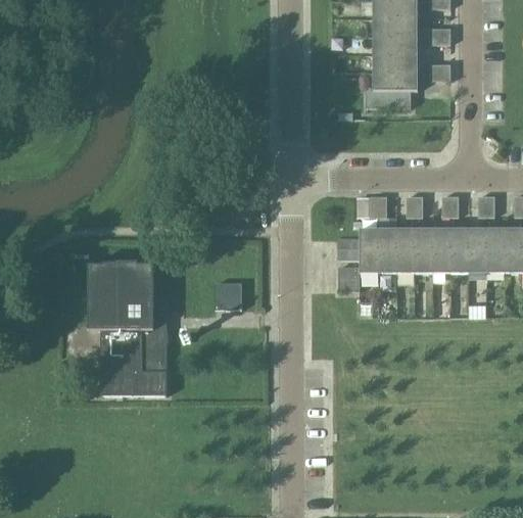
[(373,17),(417,16),(417,0),(372,0),(373,17)]
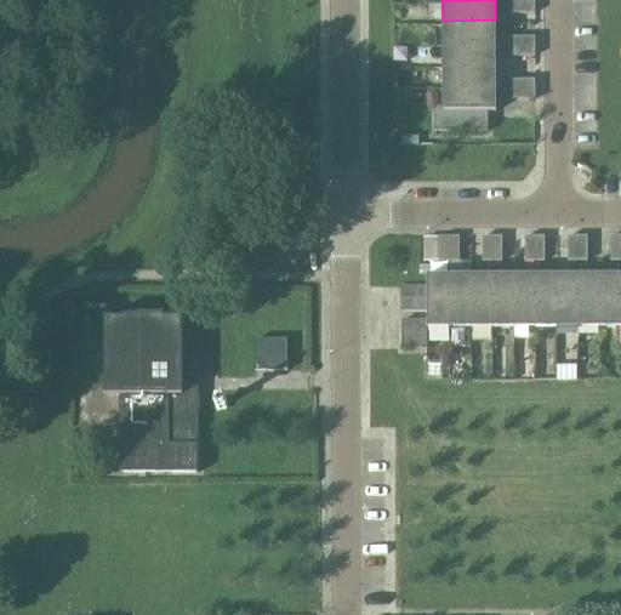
[(510,10),(534,10),(534,0),(510,0),(510,10)]
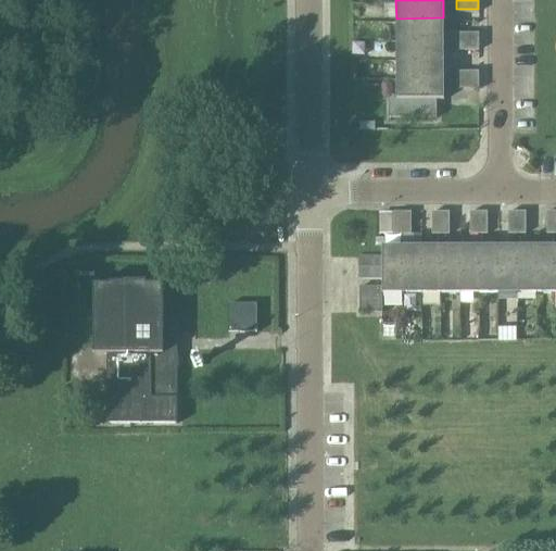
[(396,37),(443,37),(443,17),(396,19),(396,37)]
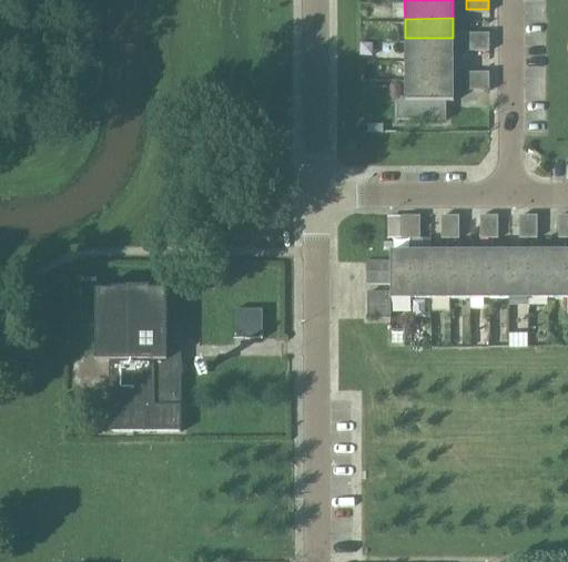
[(405,58),(453,58),(453,38),(405,38),(405,58)]
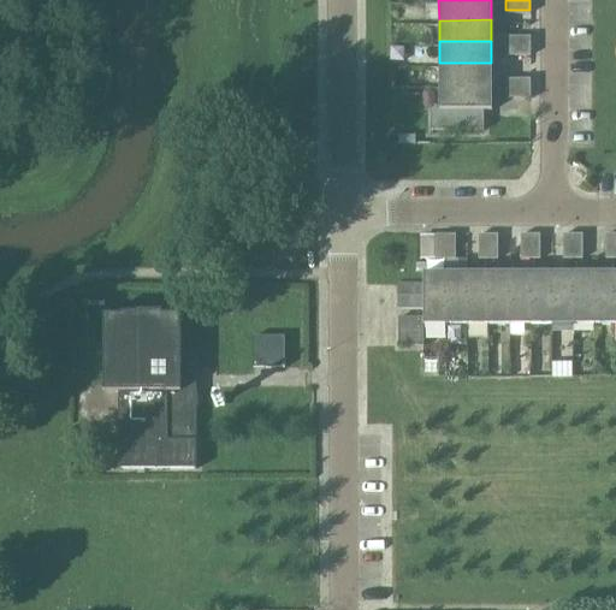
[(505,52),(529,52),(529,41),(505,41),(505,52)]
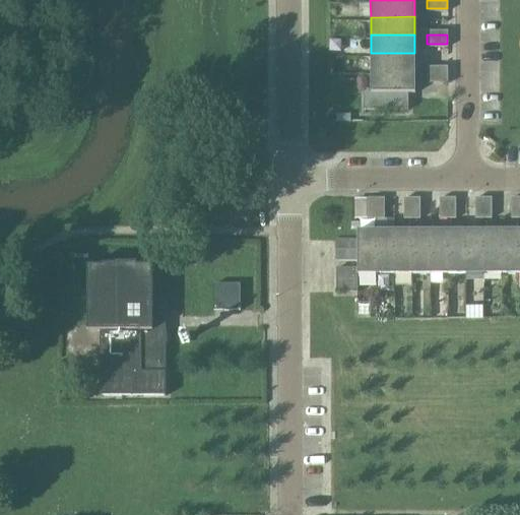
[(371,71),(414,70),(414,53),(371,53),(371,71)]
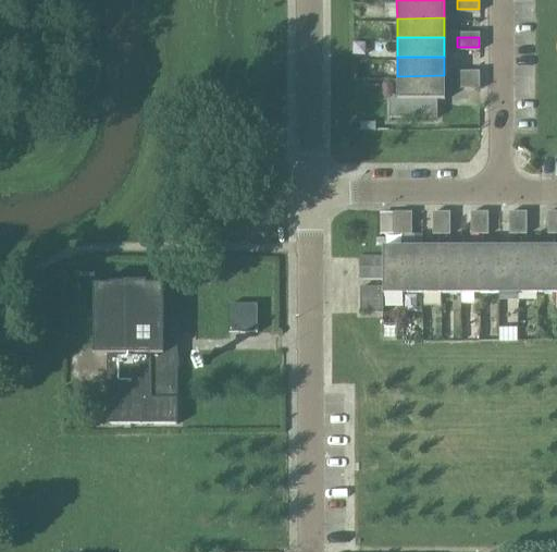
[(436,113),(436,102),(436,96),(444,96),(444,75),(397,76),(397,95),(390,95),(390,113),(436,113)]
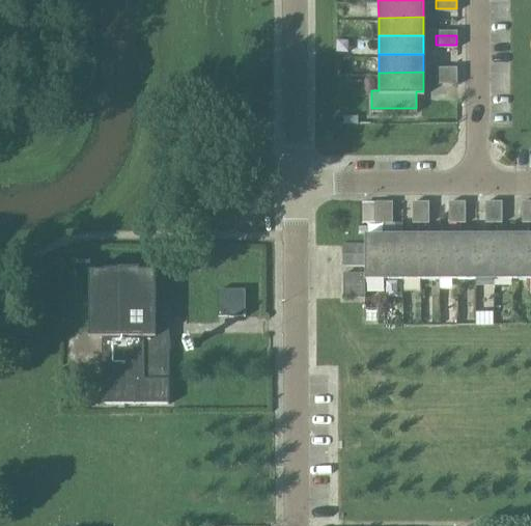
[(436,81),(456,81),(456,72),(436,72),(436,81)]
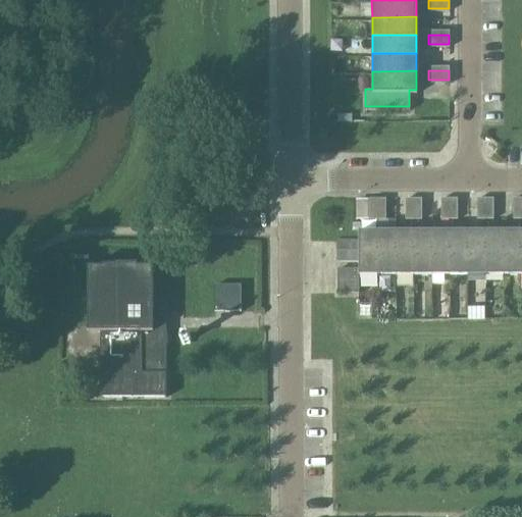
[(369,216),(377,216),(377,195),(369,195),(369,216)]
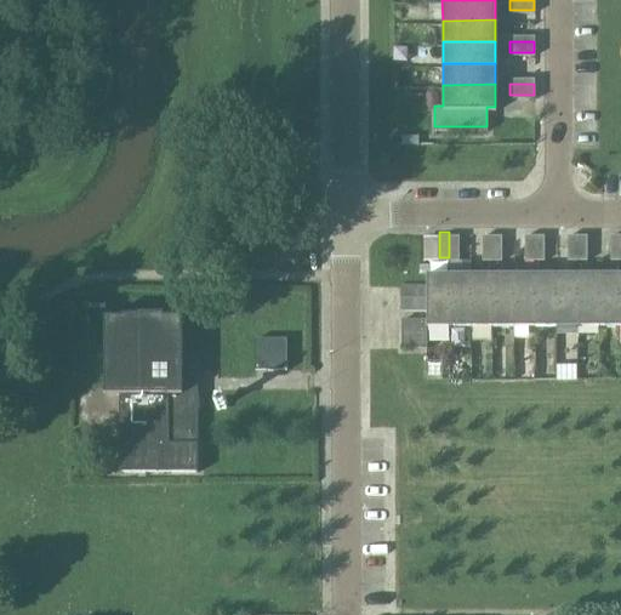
[(449,232),(449,257),(459,257),(459,232),(449,232)]
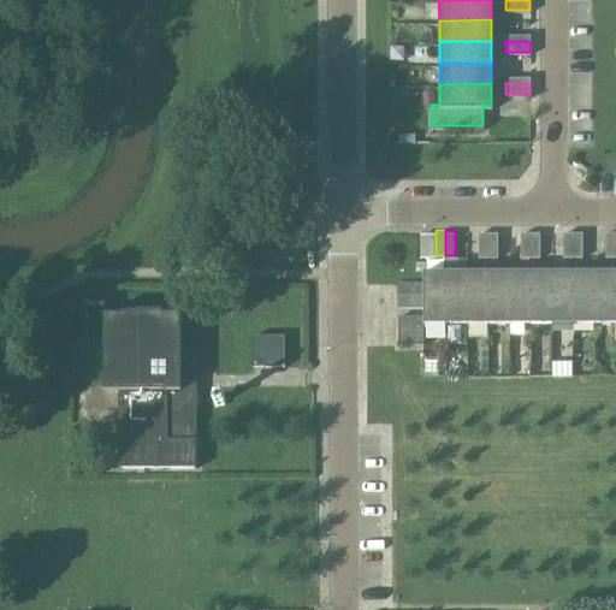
[(487,230),(487,255),(497,255),(497,230),(487,230)]
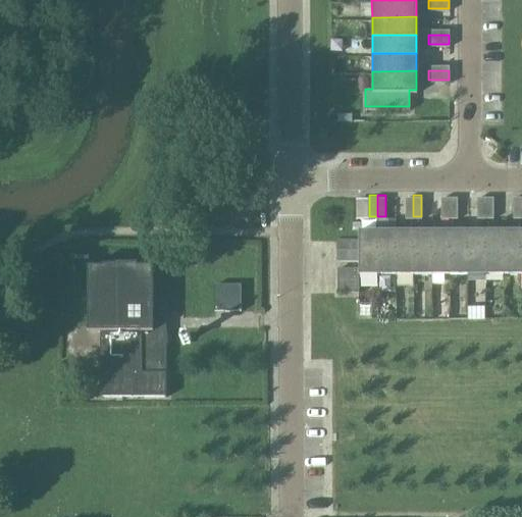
[(440,215),(449,215),(449,195),(440,195),(440,215)]
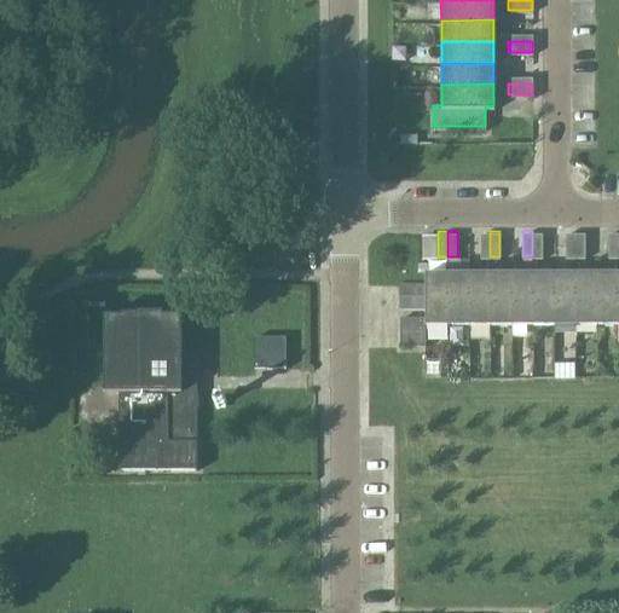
[(532,231),(532,255),(542,255),(542,231),(532,231)]
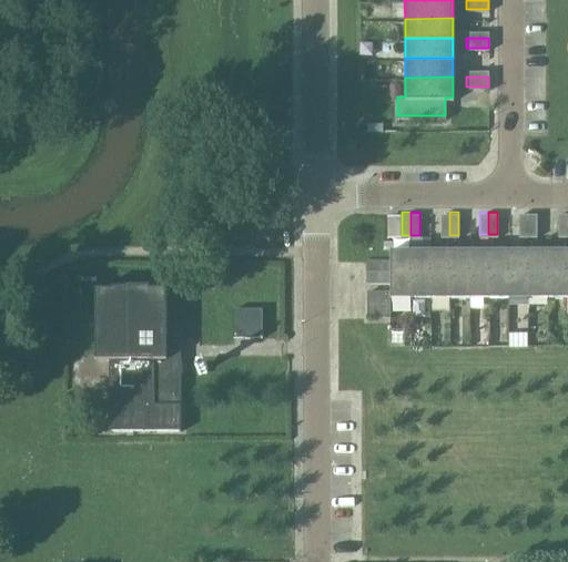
[(527,212),(527,234),(536,234),(536,212),(527,212)]
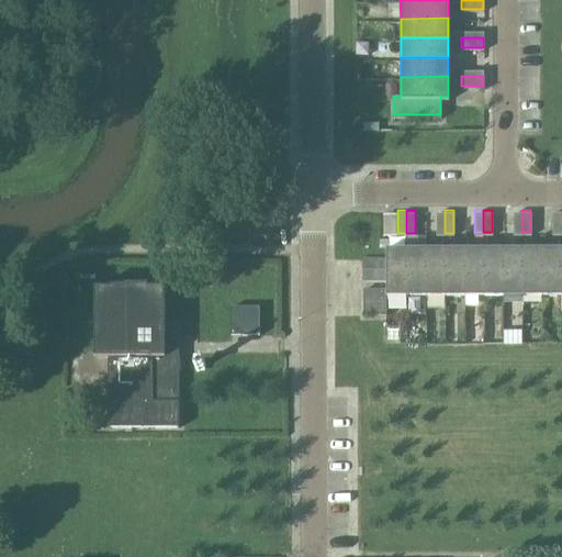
[(552,232),(561,232),(561,210),(552,210),(552,232)]
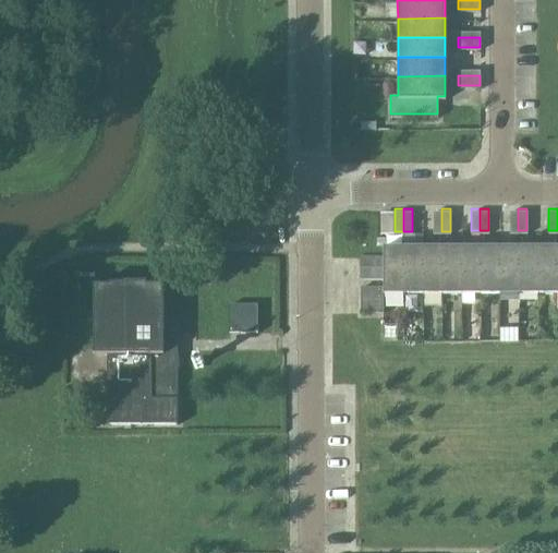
[(383,290),(403,290),(403,243),(383,243),(383,252),(383,264),(383,276),(383,284),(383,290)]
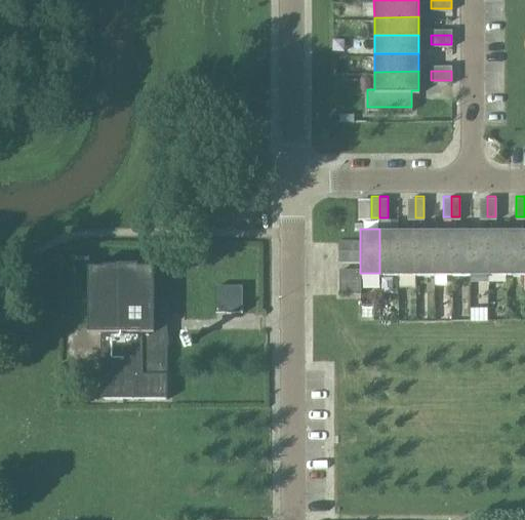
[(379,273),(398,273),(398,229),(379,229),(379,273)]
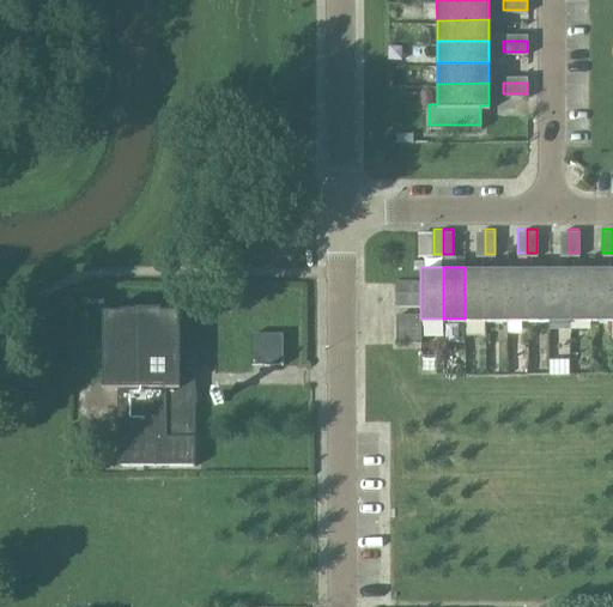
[(465,319),(485,319),(485,267),(465,267),(465,319)]
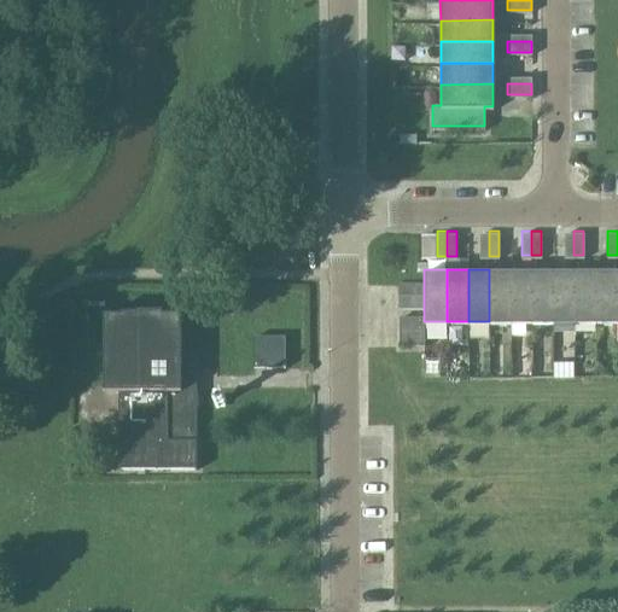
[(489,321),(511,321),(511,269),(489,269),(489,321)]
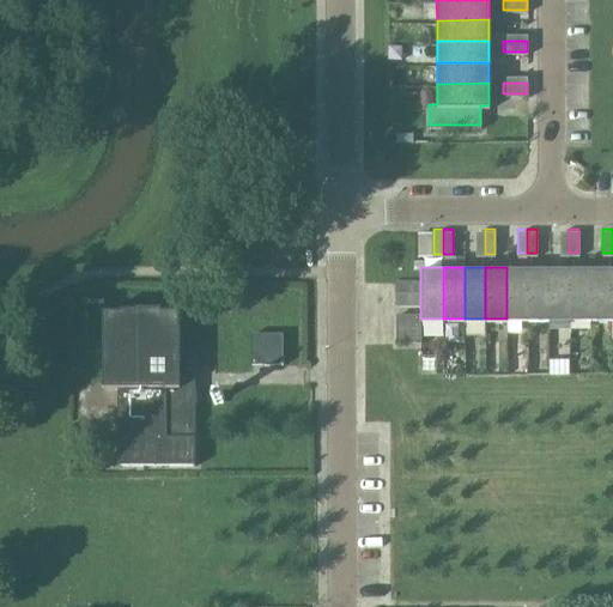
[(507,319),(528,319),(527,267),(507,267),(507,319)]
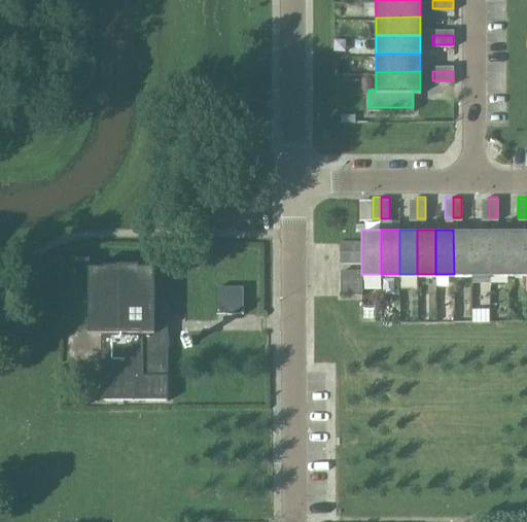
[(454,274),(471,274),(471,230),(453,230),(454,274)]
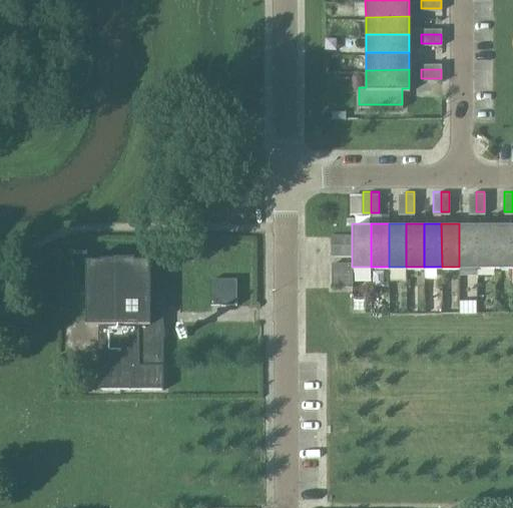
[(459,267),(477,267),(476,223),(459,223),(459,267)]
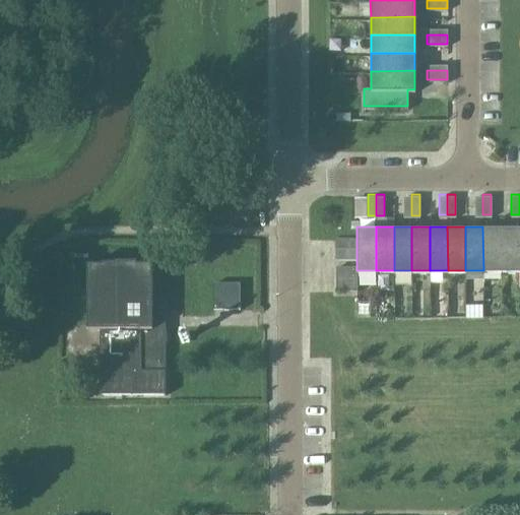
[(483,270),(501,270),(501,227),(482,227),(483,270)]
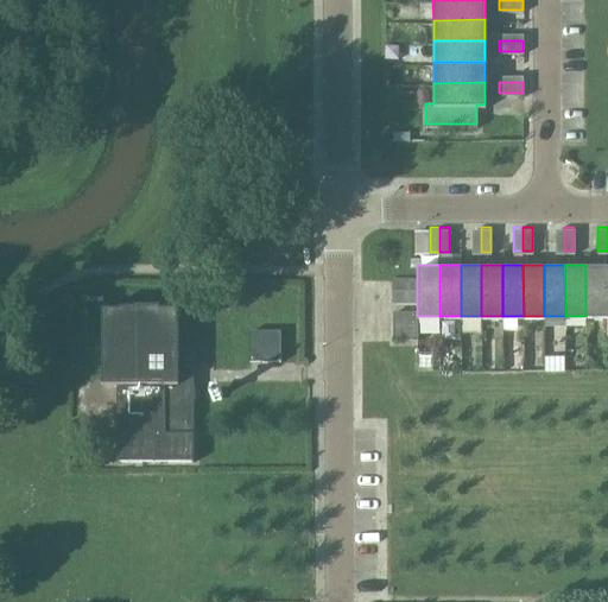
[(586,316),(607,316),(607,265),(586,265),(586,316)]
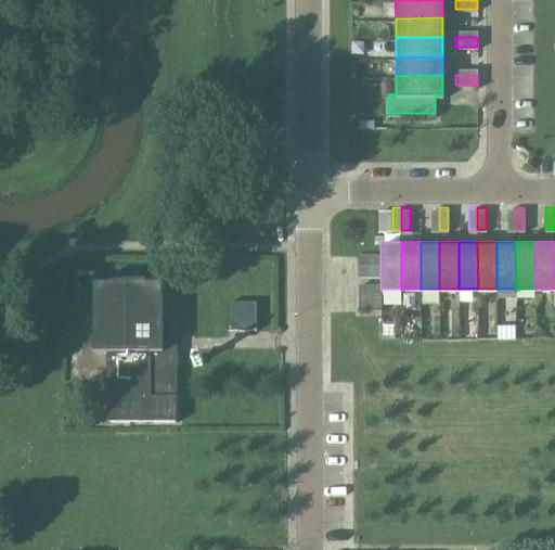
[(358,263),(381,263),(381,251),(358,251),(358,263)]
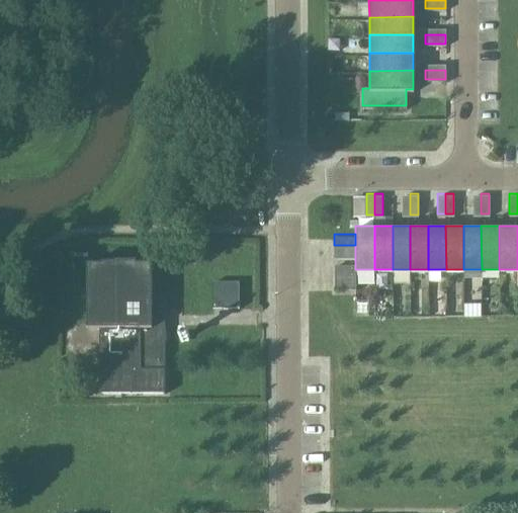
[(334,256),(355,256),(355,245),(334,245),(334,256)]
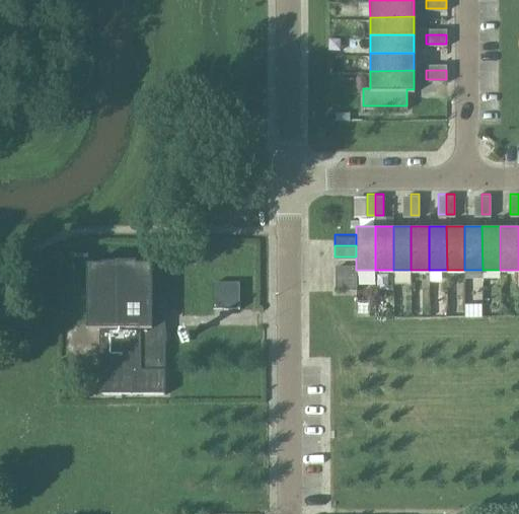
[(152,325),(152,303),(151,262),(137,262),(137,260),(115,260),(115,262),(101,262),(101,263),(87,263),(87,327),(99,327),(99,390),(164,390),(164,325),(152,325)]
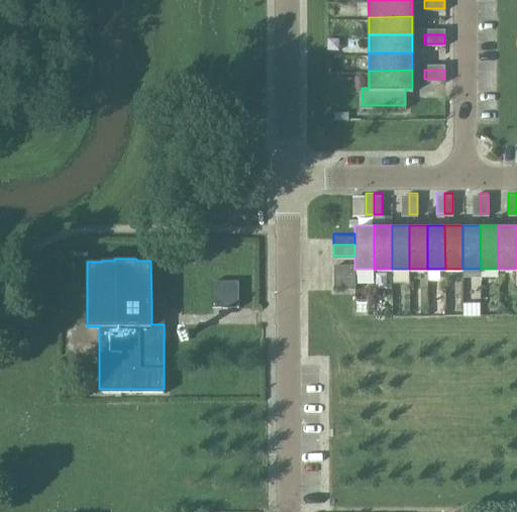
[(354,263),(335,263),(334,263),(334,287),(354,287),(354,269),(354,263)]
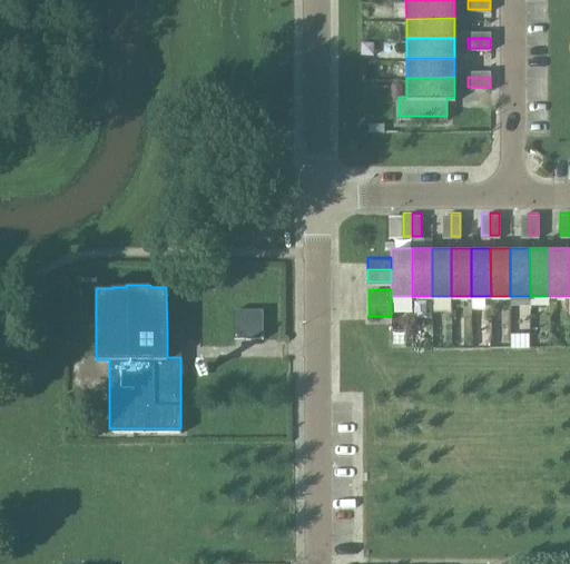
[(234,335),(263,335),(263,306),(234,306),(234,335)]
